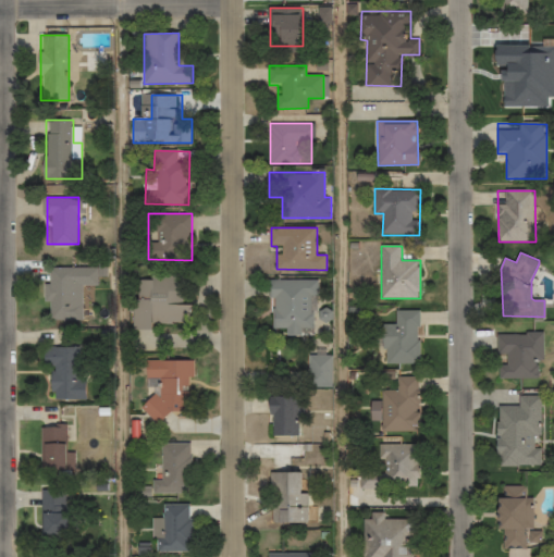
[(83,285),(98,285),(98,268),(48,268),(48,320),(83,320),(83,285)]
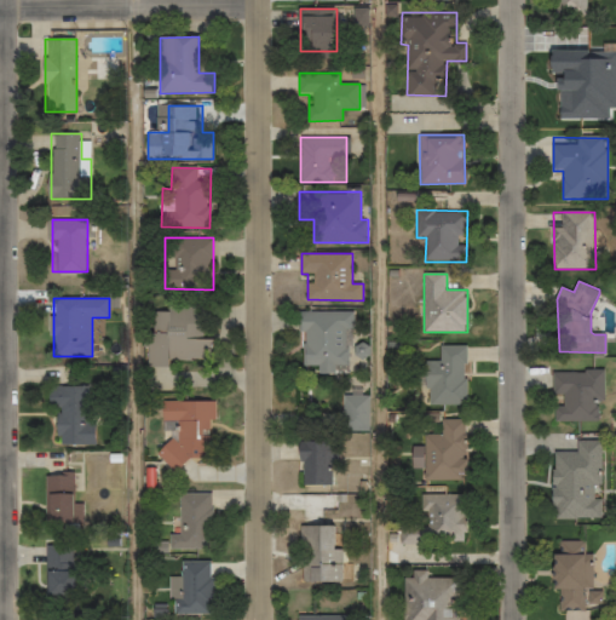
[(147,332),(147,366),(217,366),(217,338),(207,339),(207,306),(153,306),(153,332),(147,332)]
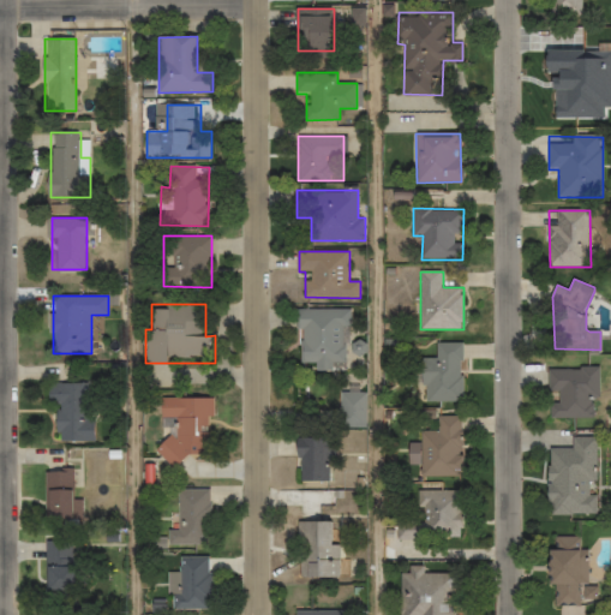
[(348,310),(300,310),(300,366),(335,366),(335,363),(348,363),(348,310)]
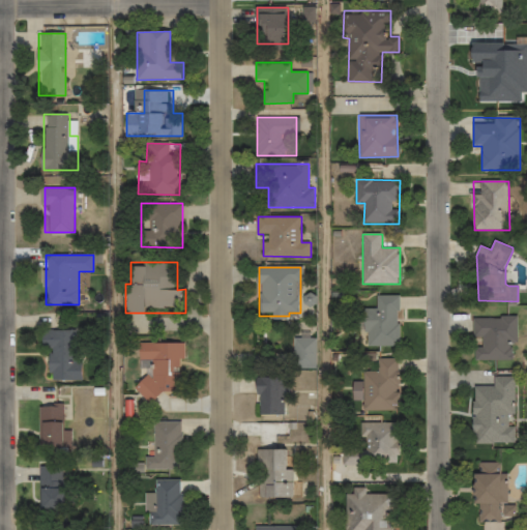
[(400,295),(377,295),(377,308),(364,308),(364,346),(400,346),(400,295)]
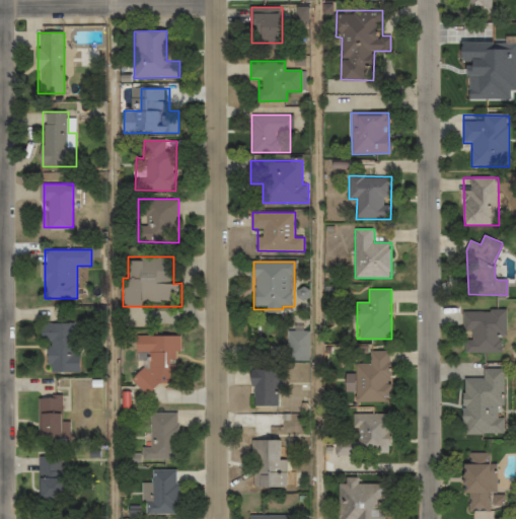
[(508,353),(507,310),(465,310),(465,353),(508,353)]
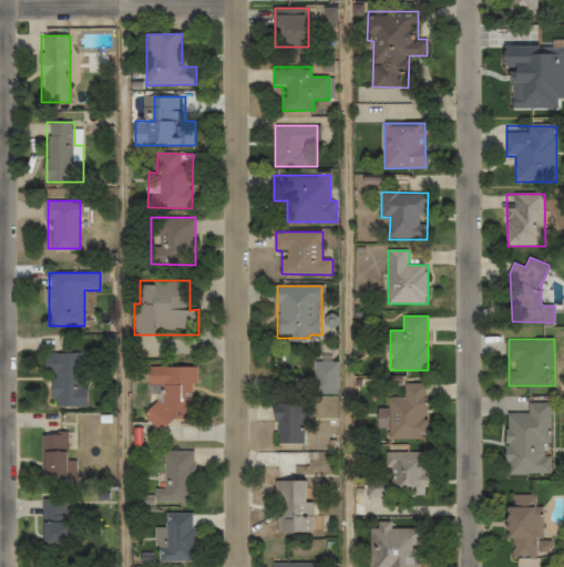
[(54,408),(85,406),(84,352),(45,353),(47,372),(53,372),(54,408)]
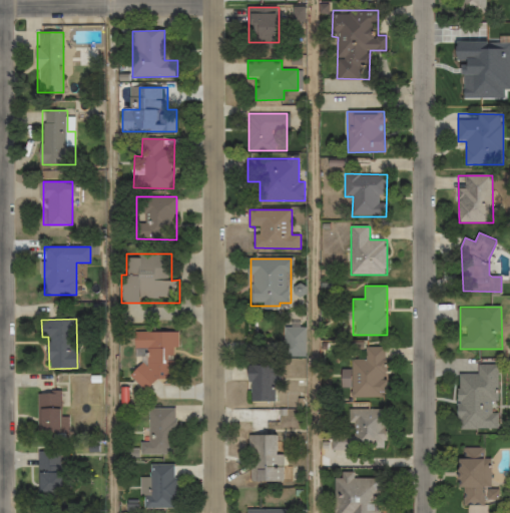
[(287,356),(307,356),(307,327),(287,327),(287,356)]
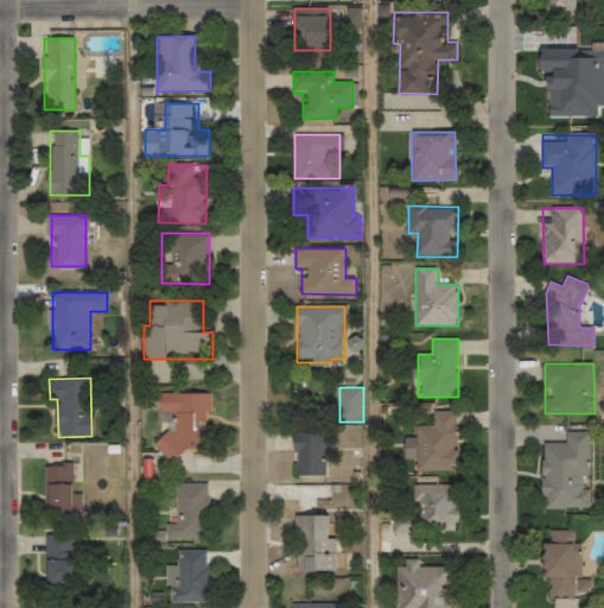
[(159,413),(173,413),(173,435),(158,435),(158,457),(183,457),(184,447),(209,447),(210,393),(159,392),(159,413)]
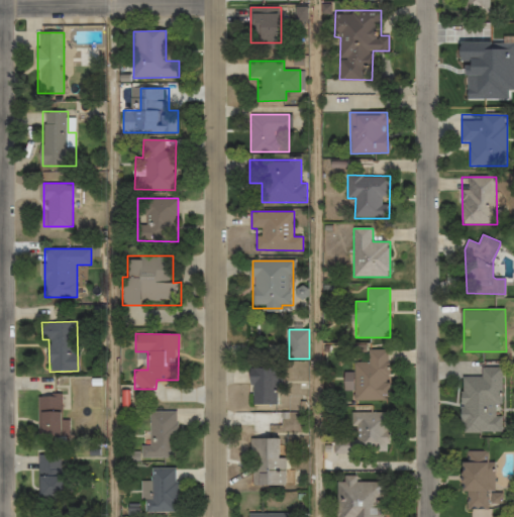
[(353,362),(353,399),(391,399),(391,348),(370,348),(370,362),(353,362)]
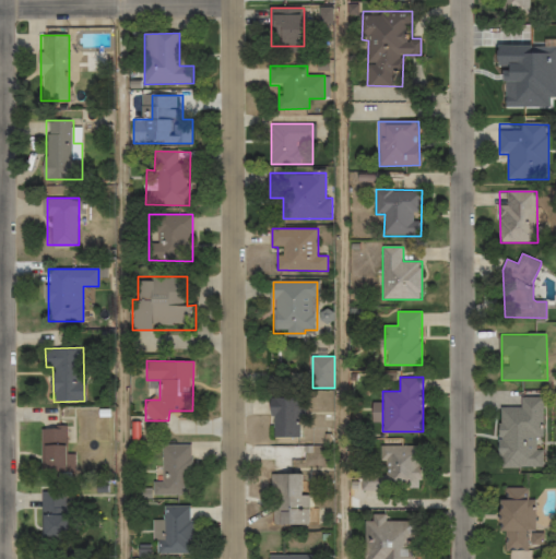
[(272,397),(272,437),(307,437),(307,397),(272,397)]
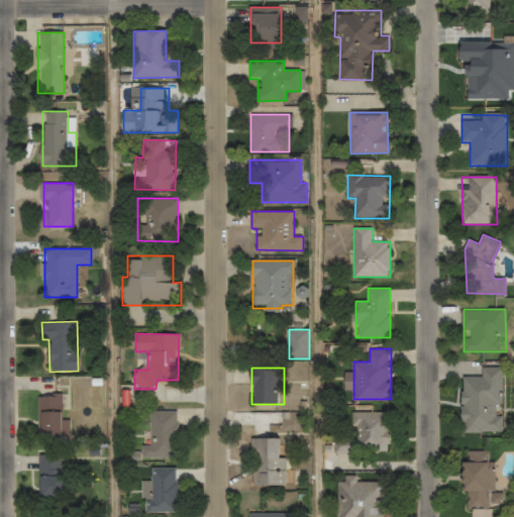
[(483,376),(461,376),(460,432),(502,433),(503,368),(483,368),(483,376)]
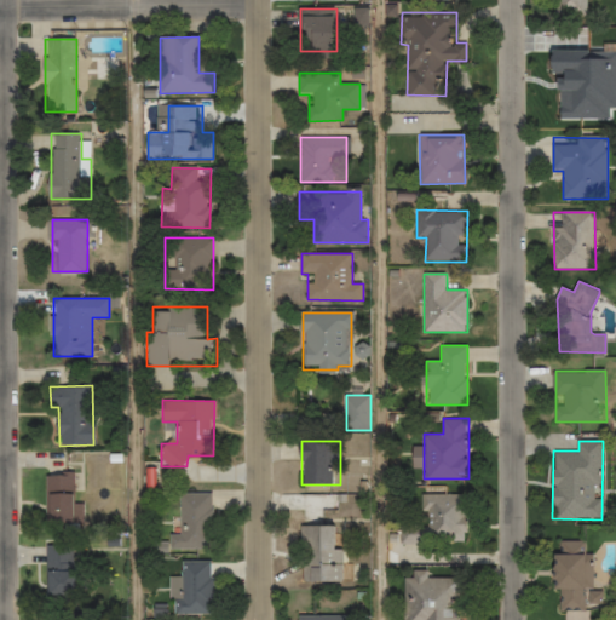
[(74,522),(74,472),(47,472),(47,522),(74,522)]
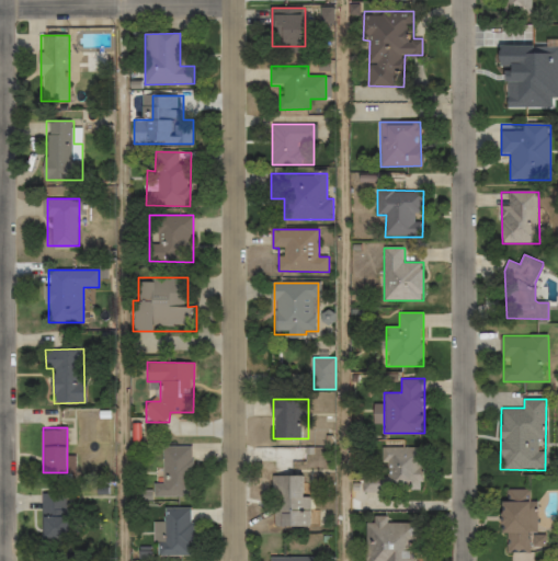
[(421,444),(384,443),(382,484),(420,487),(421,444)]
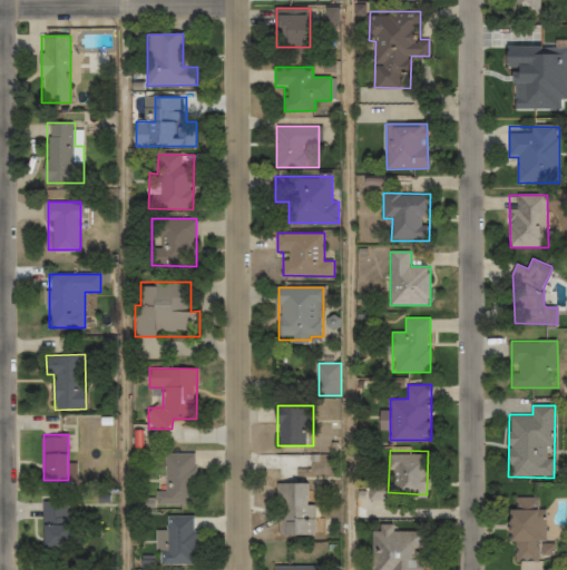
[(166,453),(166,490),(157,490),(157,504),(197,504),(197,453),(166,453)]
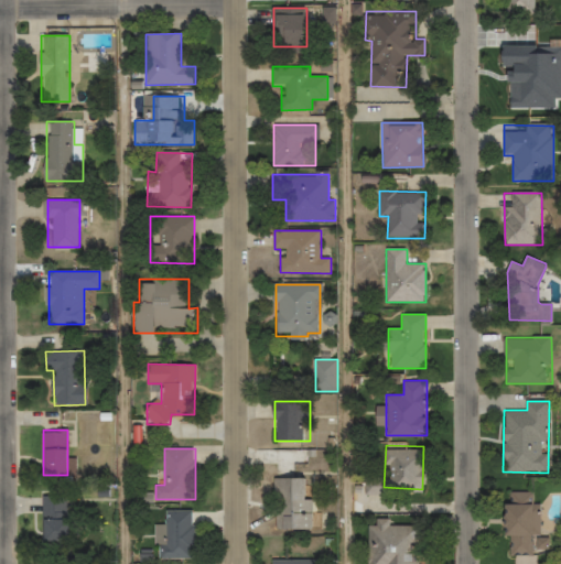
[(314,499),(308,499),(309,478),(277,478),(277,530),(314,530),(314,499)]
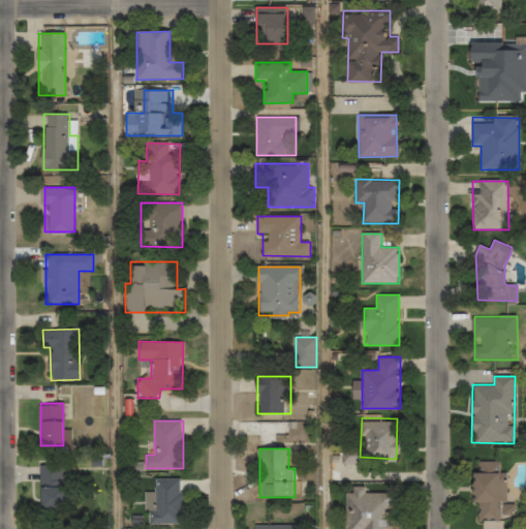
[(507,504),(505,460),(471,462),(473,504),(478,503),(480,520),(517,518),(516,503),(507,504)]
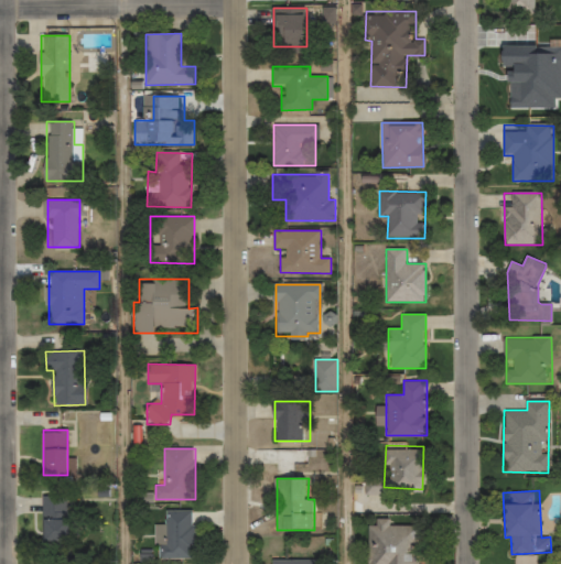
[(43,543),(68,543),(68,496),(43,496),(43,543)]
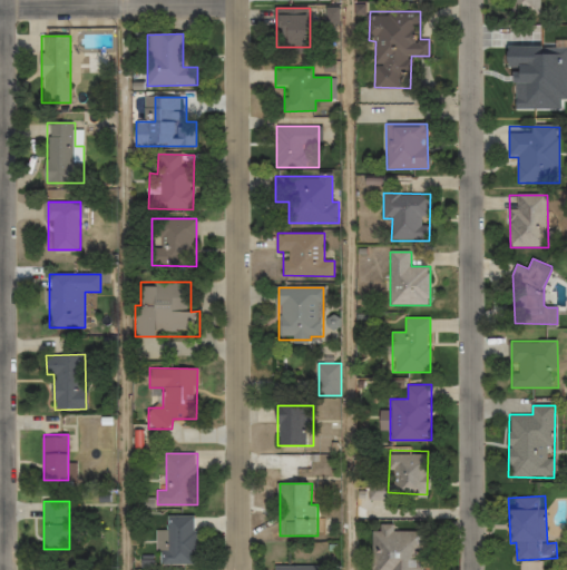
[(158,530),(158,564),(196,564),(196,516),(167,516),(167,530),(158,530)]
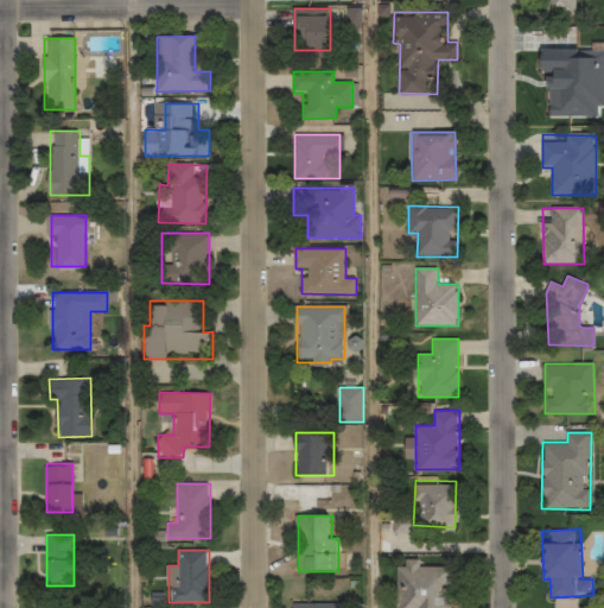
[(398,562),(396,607),(455,607),(456,567),(421,567),(421,562),(398,562)]
